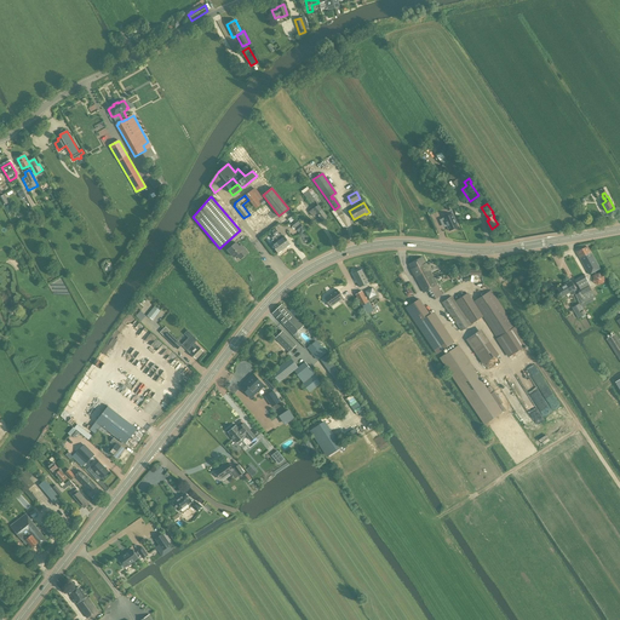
[(322,220),(327,217),(319,205),(309,212),(313,217),(317,213),(322,220)]
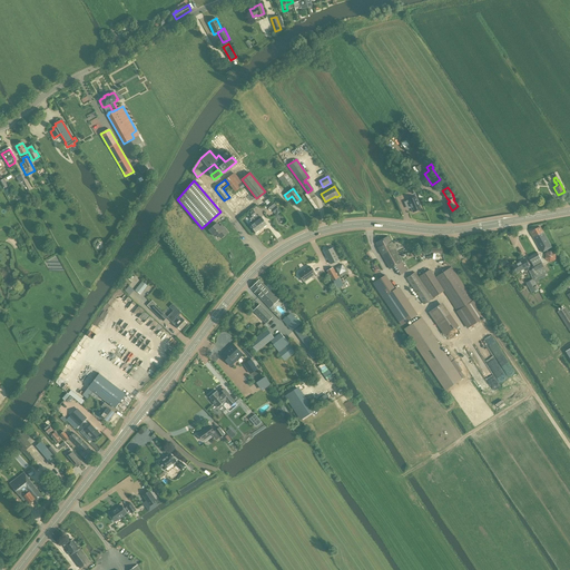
[(413,213),(421,209),(416,197),(408,200),(404,203),(408,207),(409,207),(411,208),(411,207),(413,213)]
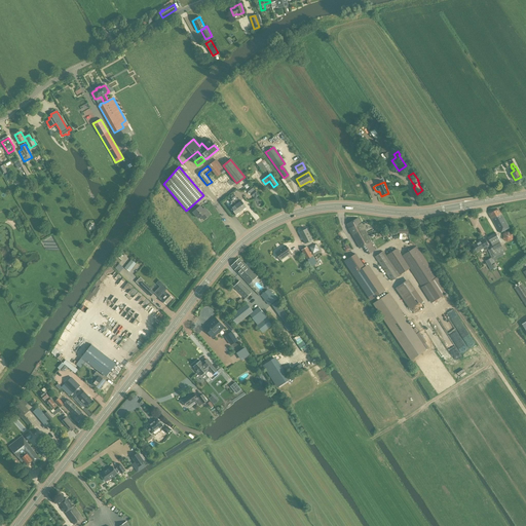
[(252,186),(247,190),(248,192),(250,194),(251,193),(251,194),(253,196),(255,195),(256,197),(258,195),(259,195),(255,190),(252,186)]
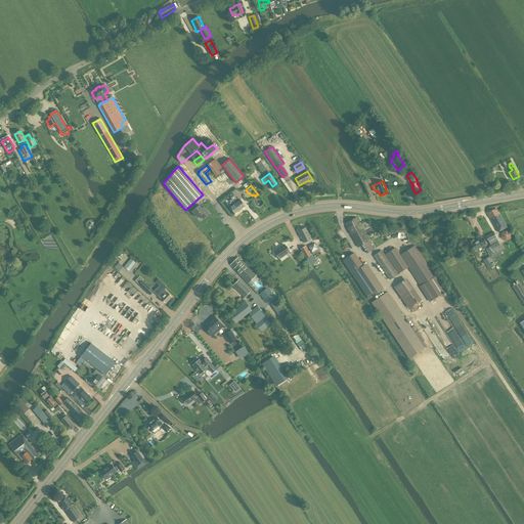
[(245,207),(241,200),(239,201),(237,198),(236,199),(232,192),(229,194),(230,198),(231,198),(239,210),(245,207)]
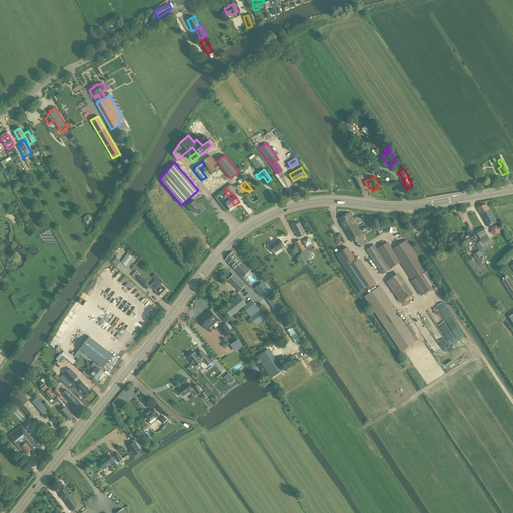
[(226,193),(225,193),(223,195),(226,198),(223,199),(225,202),(225,203),(229,209),(234,205),(226,193)]
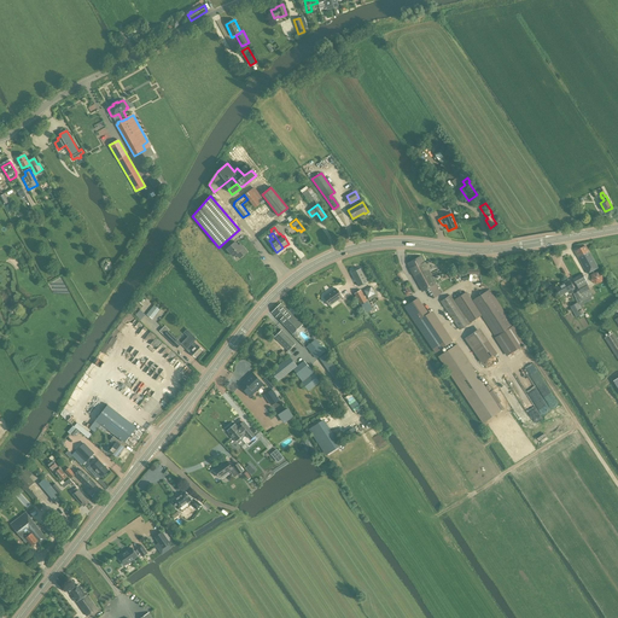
[(239,258),(246,251),(240,244),(238,245),(235,242),(227,249),(233,256),(235,254),(239,258)]
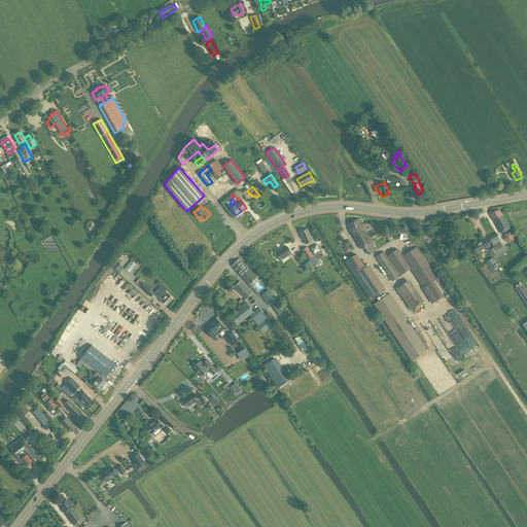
[(499,210),(490,214),(493,219),(500,234),(510,229),(502,215),(499,210)]
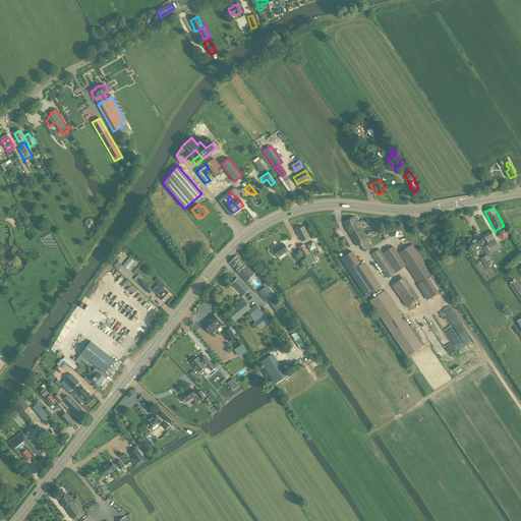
[(364,251),(372,247),(367,239),(368,239),(367,236),(366,236),(360,226),(354,216),(343,222),(346,229),(356,246),(360,243),(364,251)]
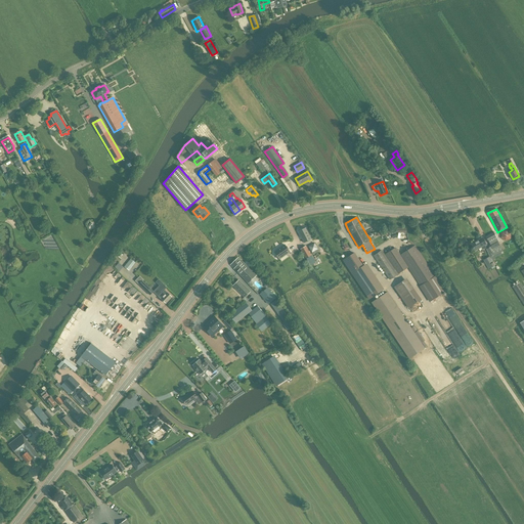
[(304,243),(311,239),(306,228),(299,232),(304,243)]
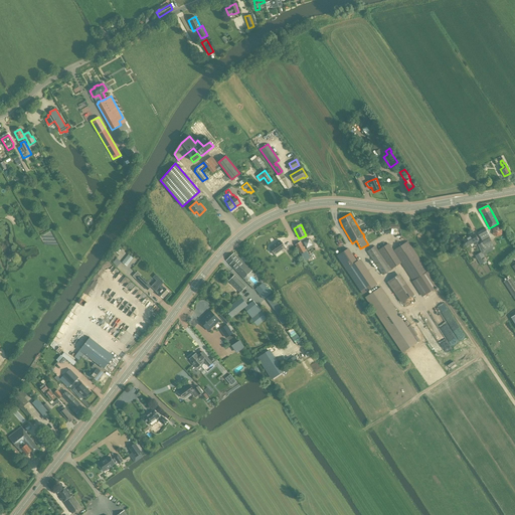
[(480,237),(483,241),(490,237),(485,228),(477,232),(480,237)]
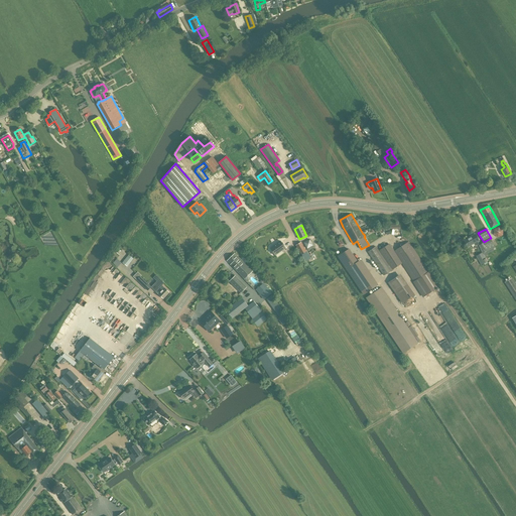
[(466,240),(469,246),(474,243),(476,246),(479,244),(478,242),(479,241),(476,235),(466,240)]
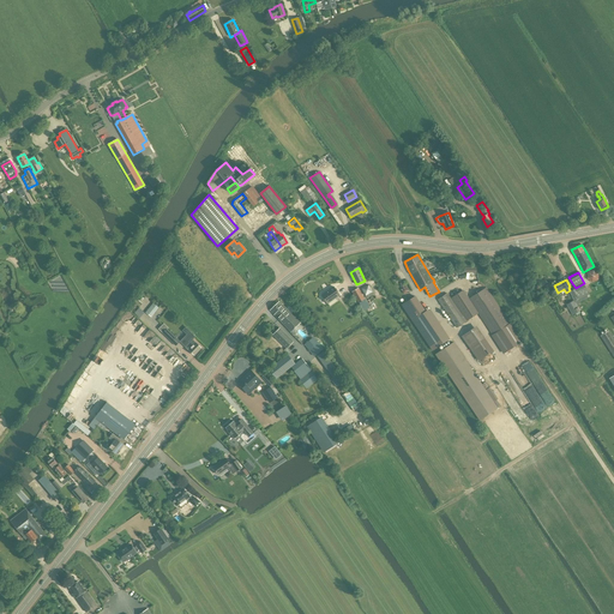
[(578,300),(589,294),(585,288),(584,283),(576,288),(576,289),(570,292),(572,296),(573,301),(567,305),(572,315),(579,312),(577,306),(581,304),(578,300)]
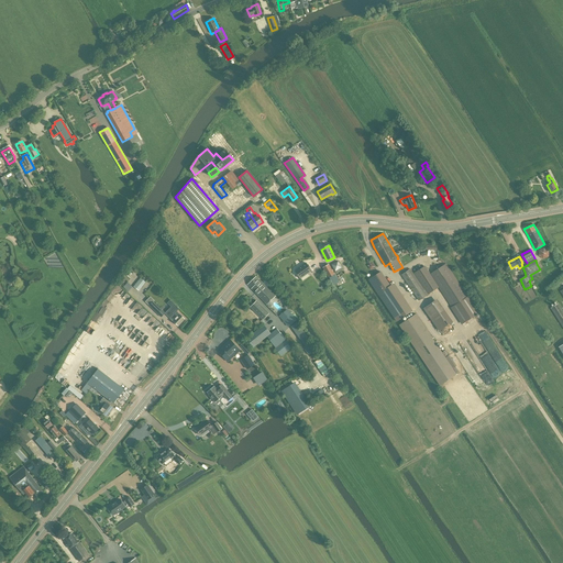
[(300,278),(311,271),(306,263),(295,271),(300,278)]
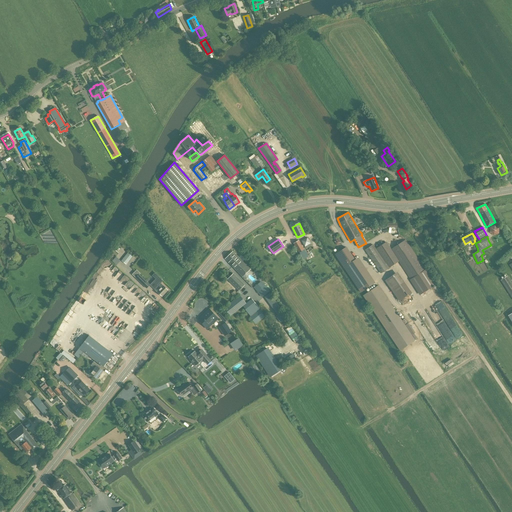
[(434,285),(405,240),(391,249),(399,261),(421,294),(434,285)]
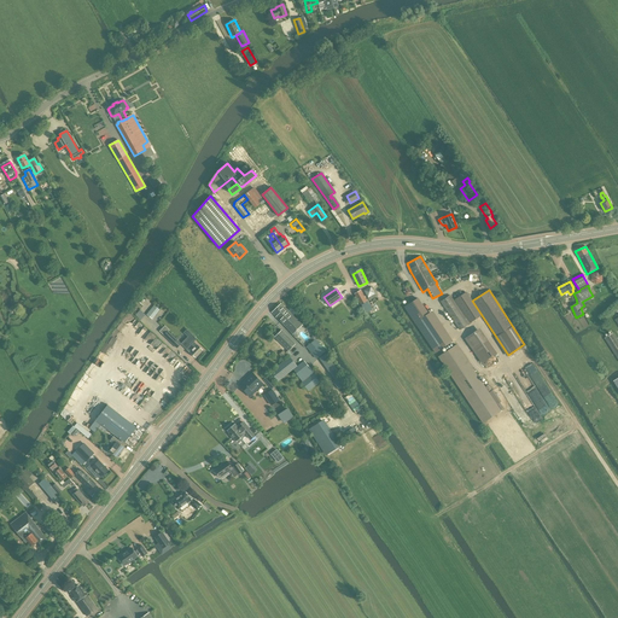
[(361,305),(367,302),(361,291),(355,295),(361,305)]
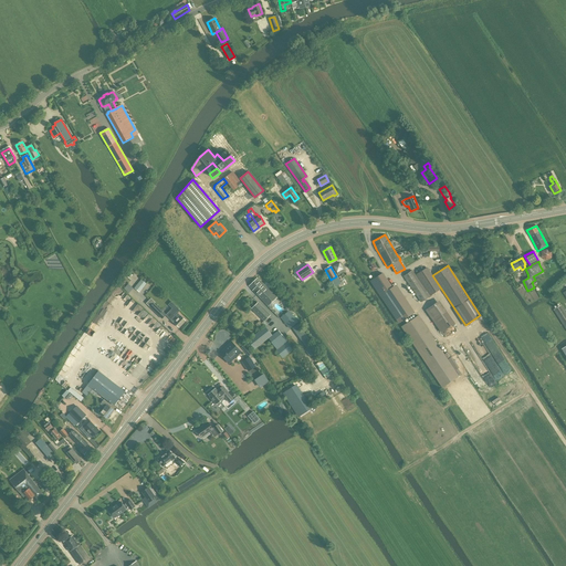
[(441,289),(432,275),(432,276),(427,268),(416,275),(412,271),(404,276),(421,302),(429,296),(441,289)]
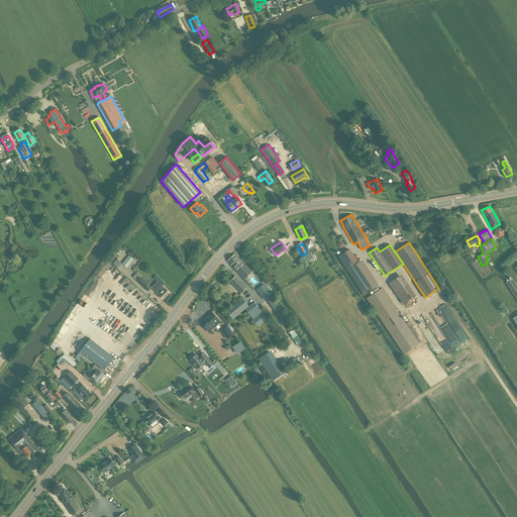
[(349,249),(338,257),(347,270),(358,263),(349,249)]
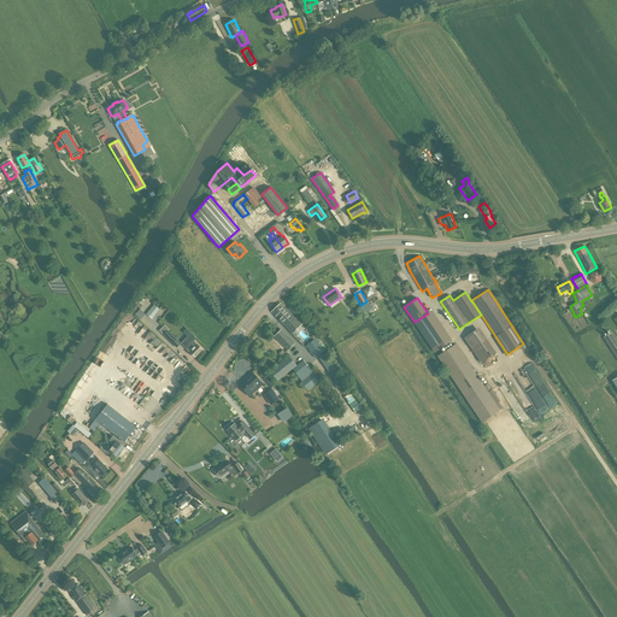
[(292,333),(301,324),(281,303),(271,312),(292,333)]
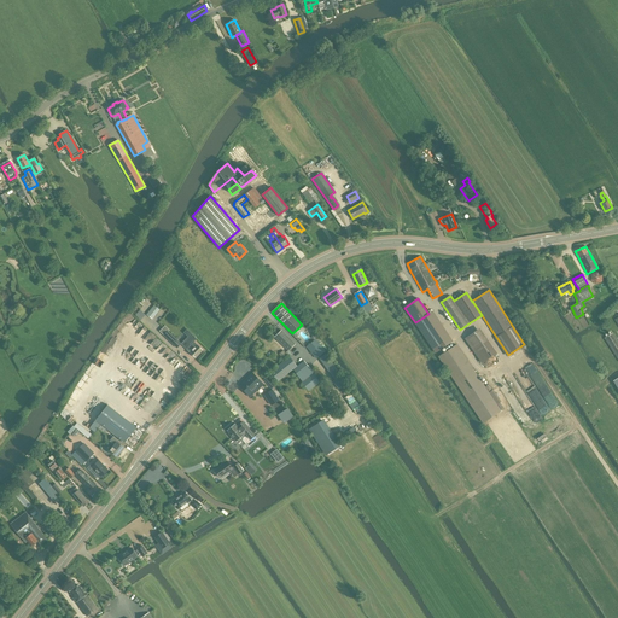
[(153,305),(146,315),(152,319),(159,309),(153,305)]
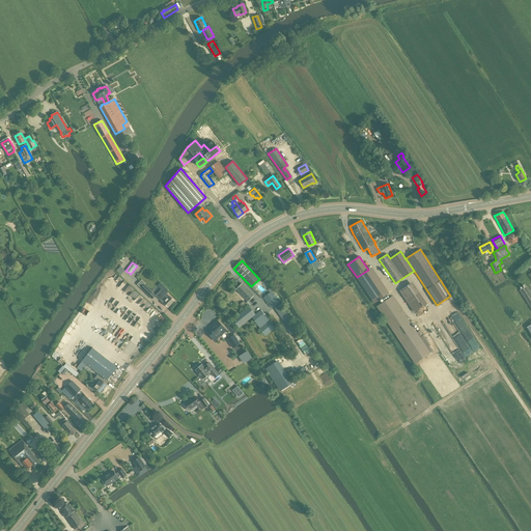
[(137,284),(151,299),(156,296),(144,284),(145,283),(141,280),(137,284)]
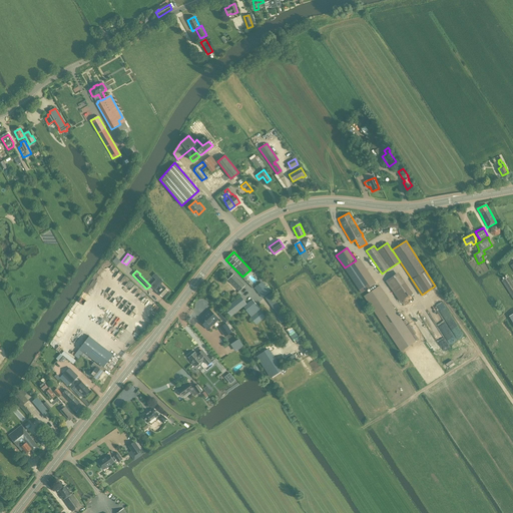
[(162,297),(168,291),(160,284),(162,281),(155,274),(153,277),(156,280),(151,285),(151,287),(162,297)]
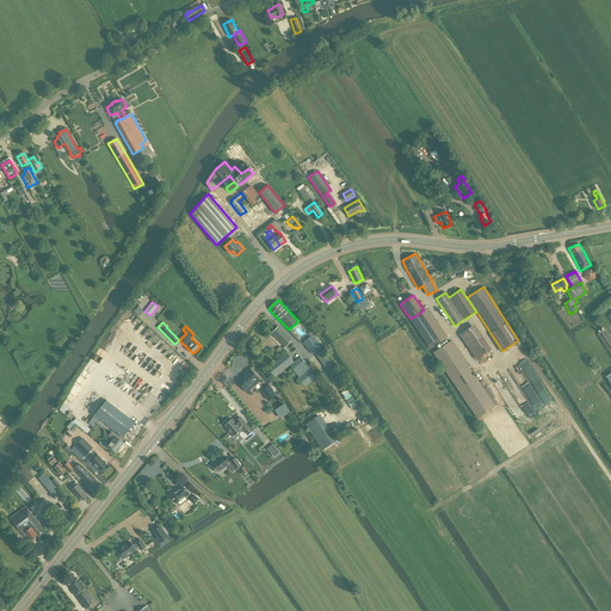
[(269,329),(271,332),(285,346),(291,340),(278,327),(275,331),(271,327),(269,329)]
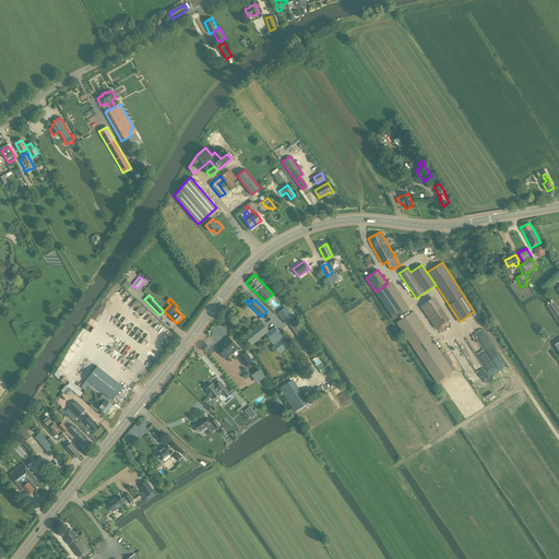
[(439,332),(451,324),(435,299),(423,307),(439,332)]
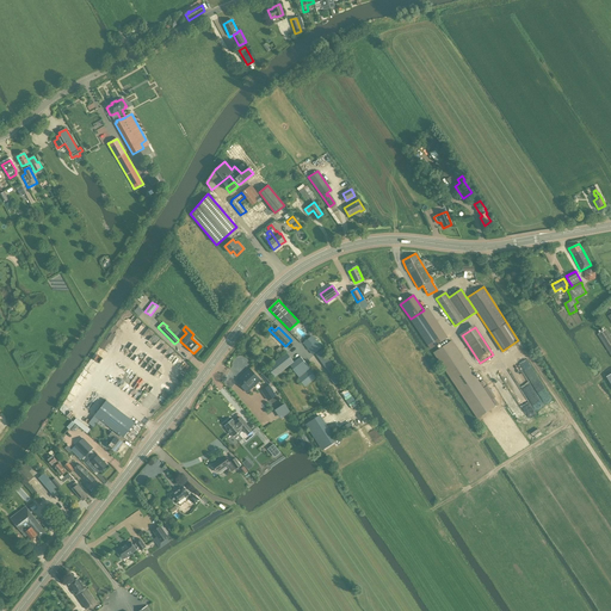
[(610,337),(606,329),(598,334),(610,355),(610,337)]
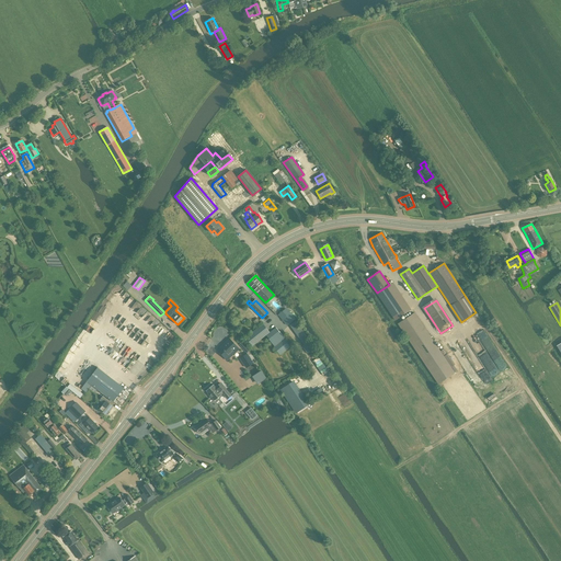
[(286,309),(278,315),(287,325),(295,319),(287,308),(286,309)]
